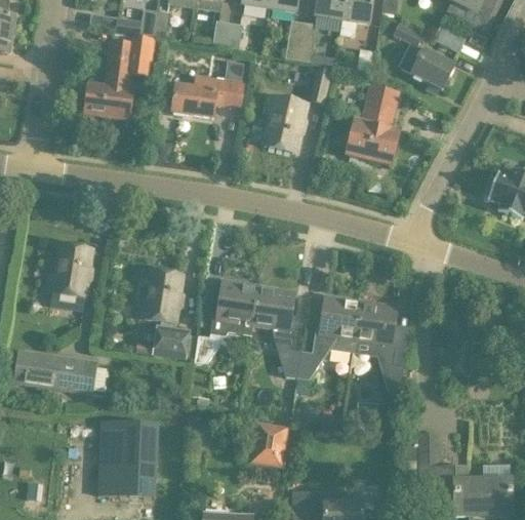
[(0,49),(7,50),(12,14),(4,13),(6,0),(0,0),(0,49)]
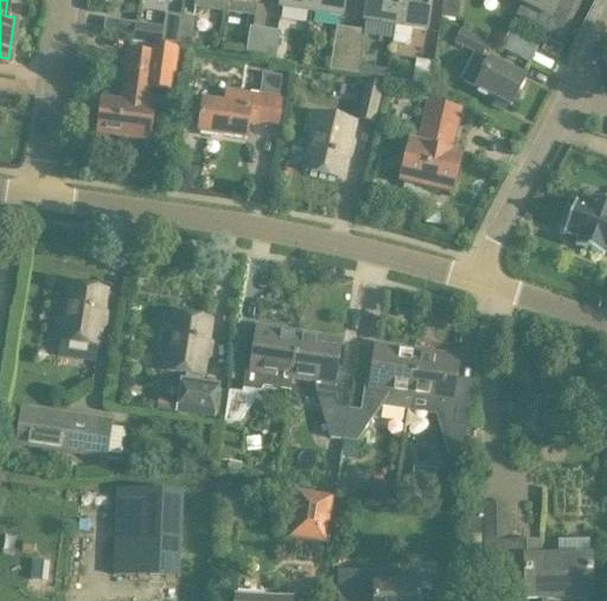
[(225,0),(224,7),(255,12),(256,0),(225,0)]
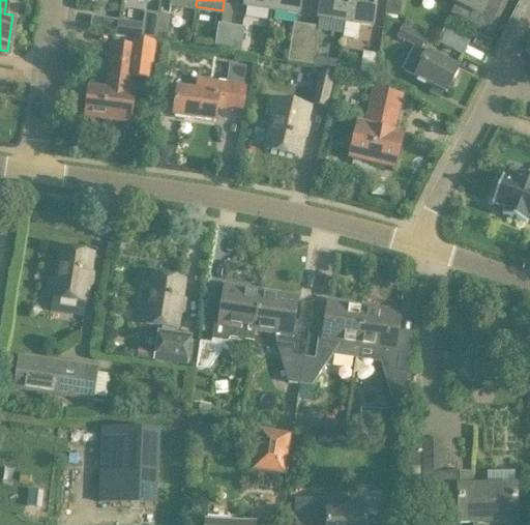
[(272,0),(271,7),(298,11),(299,0),(272,0)]
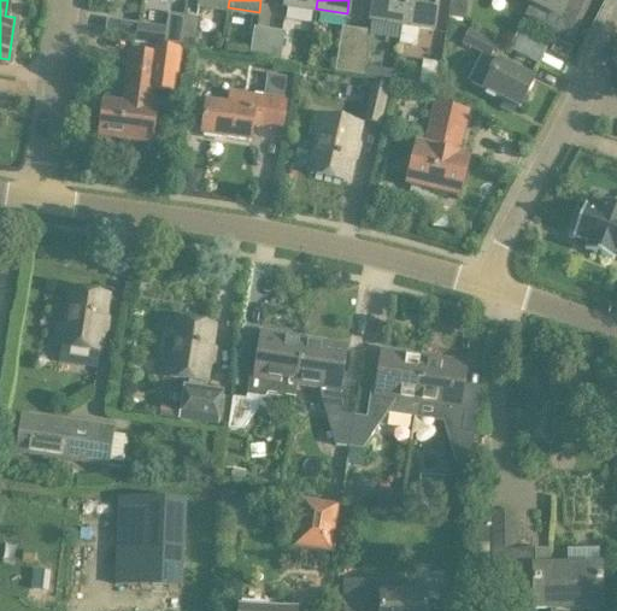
[(372,0),(370,17),(400,22),(404,0),(372,0)]
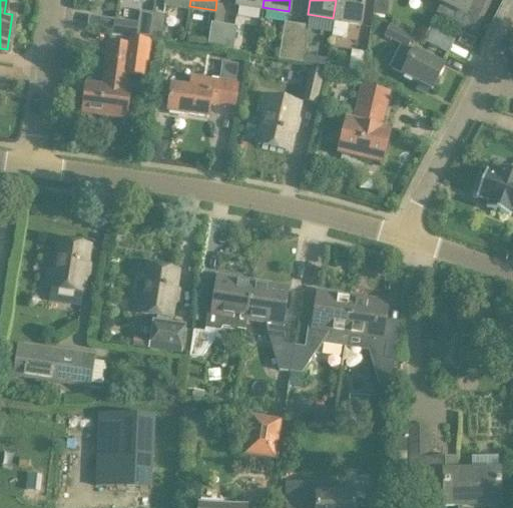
[(343,35),(347,32),(349,20),(360,22),(363,0),(336,0),(333,18),(332,34),(343,35)]
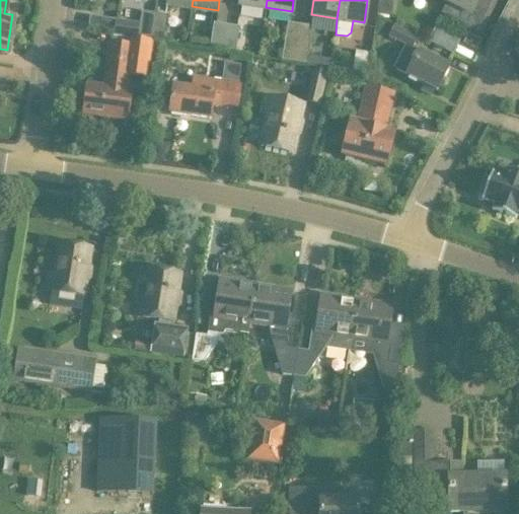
[(377,0),(376,10),(389,12),(390,0),(377,0)]
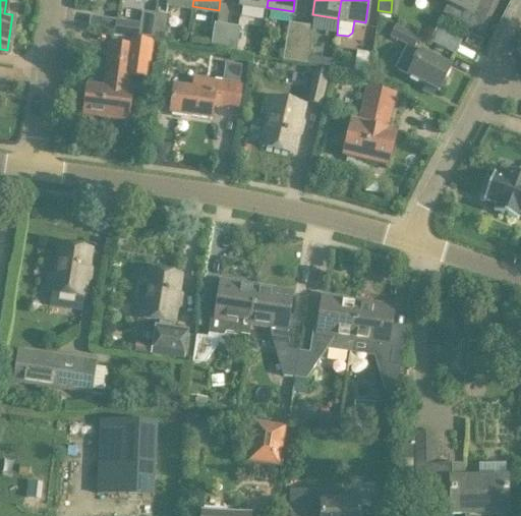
[(474,6),(477,0),(447,0),(442,9),(472,24),(481,9),(474,6)]
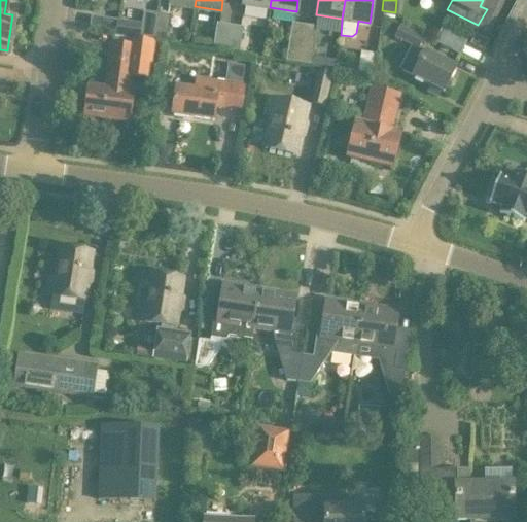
[(139,33),(152,35),(156,10),(143,8),(139,33)]
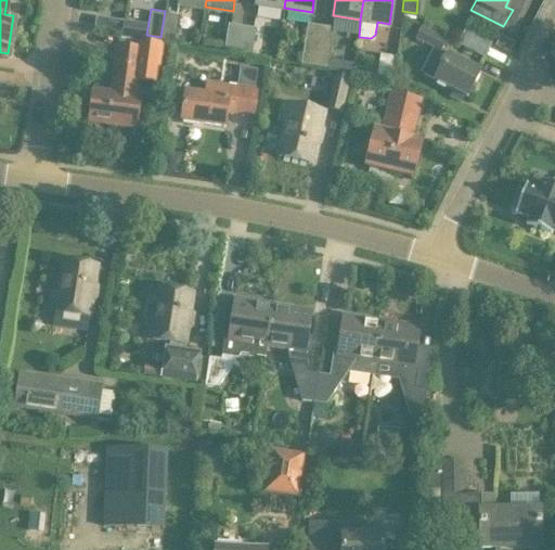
[(165,11),(160,37),(173,39),(178,12),(165,11)]
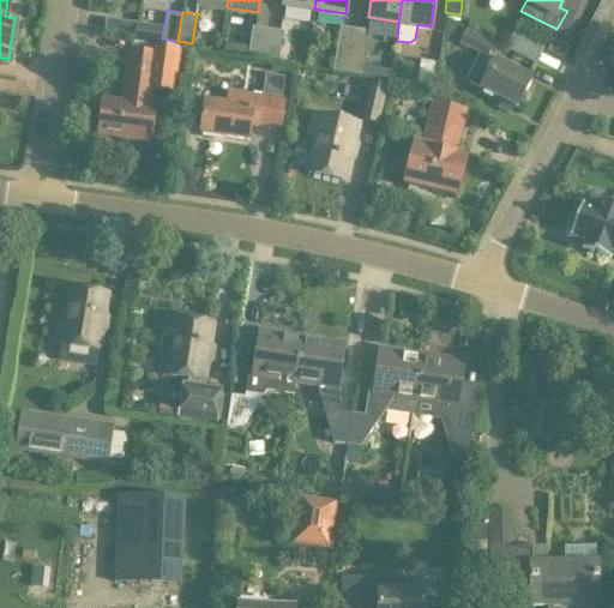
[(103,30),(134,35),(137,19),(106,14),(103,30)]
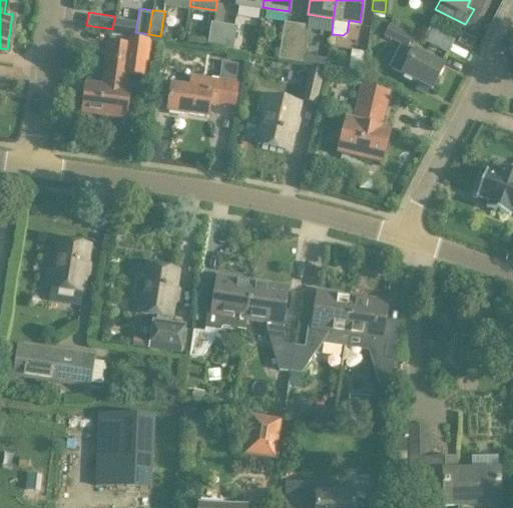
[(206,43),(220,45),(223,20),(210,18),(206,43)]
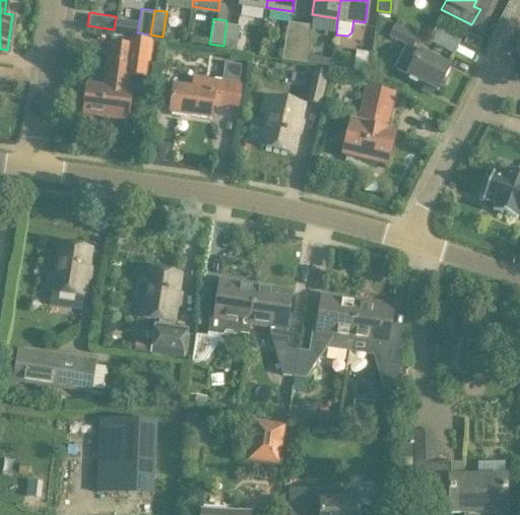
[(282,55),(295,57),(301,21),(287,19),(282,55)]
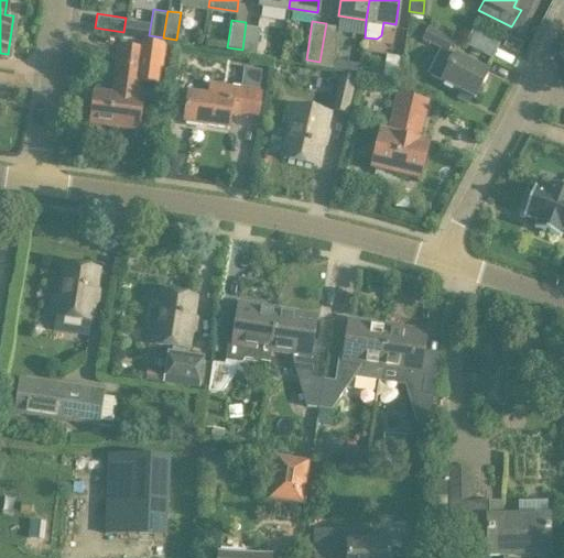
[(256,52),(260,24),(246,22),(242,50),(256,52)]
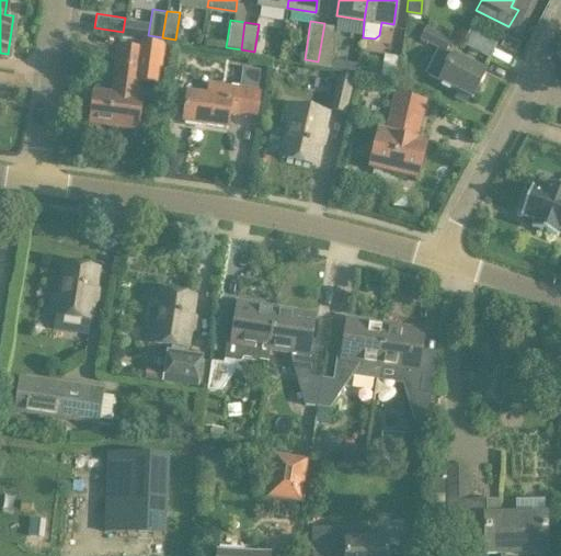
[(426,22),(419,36),(437,45),(424,70),(439,77),(438,78),(471,94),(485,67),(453,50),(451,52),(445,48),(451,35),(426,22)]
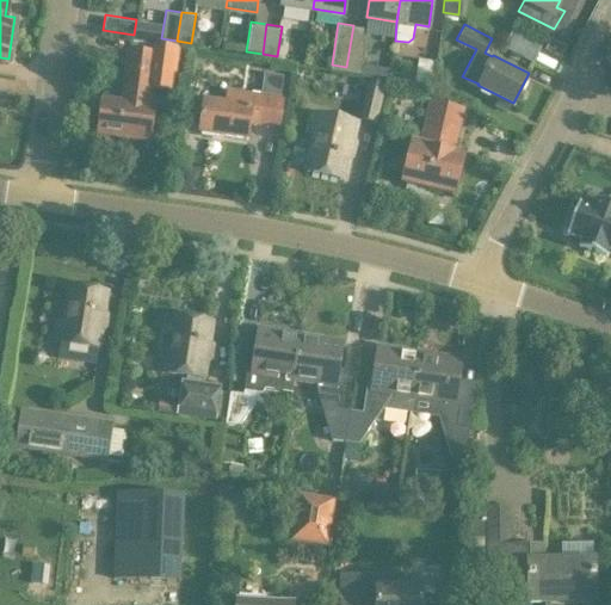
[(368,29),(353,25),(346,67),(360,69),(365,39),(368,29)]
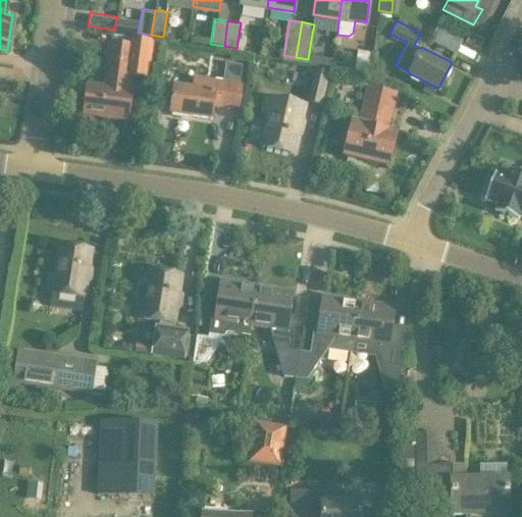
[(460,38),(436,26),(429,38),(455,50),(460,38)]
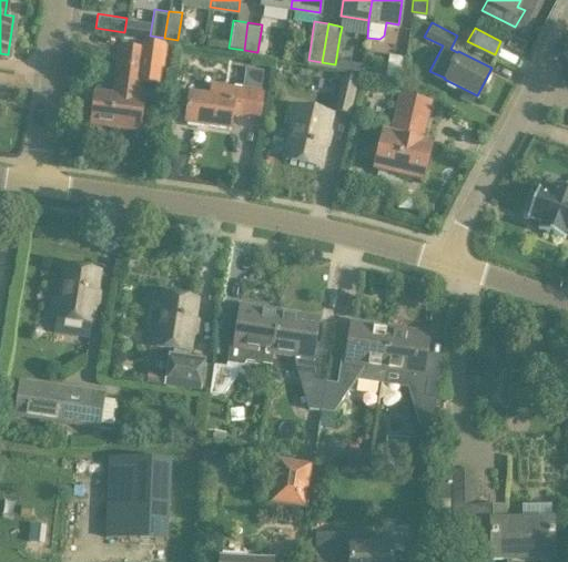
[(94,90),(91,121),(139,126),(143,95),(139,95),(145,47),(119,43),(113,92),(94,90)]
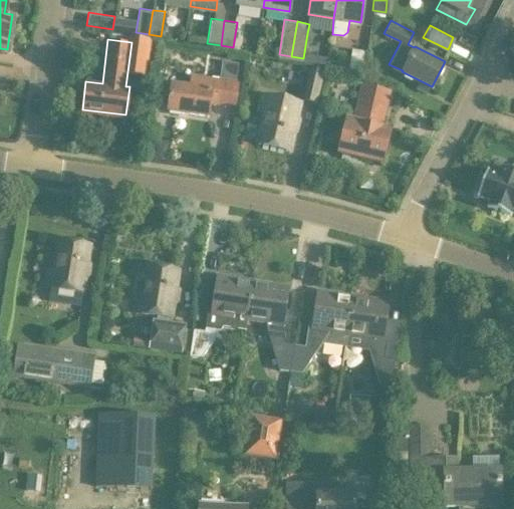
[(364,48),(351,46),(347,71),(360,74),(364,48)]
